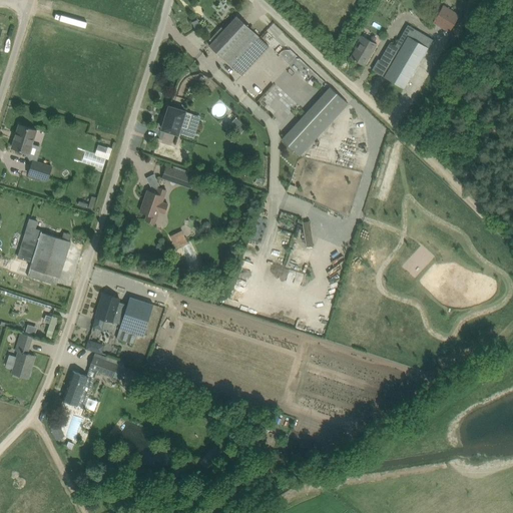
[(447,7),(438,2),(428,18),(445,28),(452,16),(444,11),(447,7)]
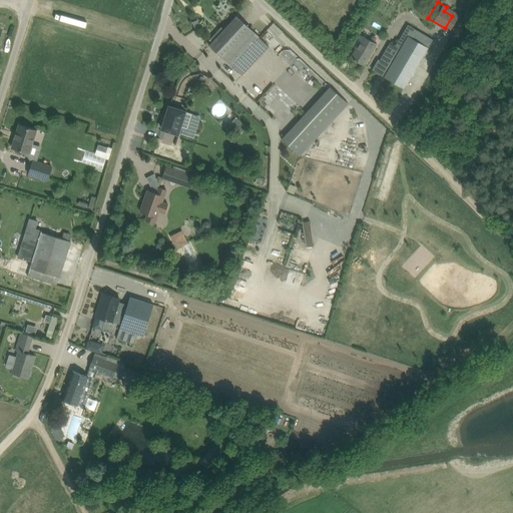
[(232,65),(239,58),(260,36),(237,16),(209,45),(231,66),(232,65)]
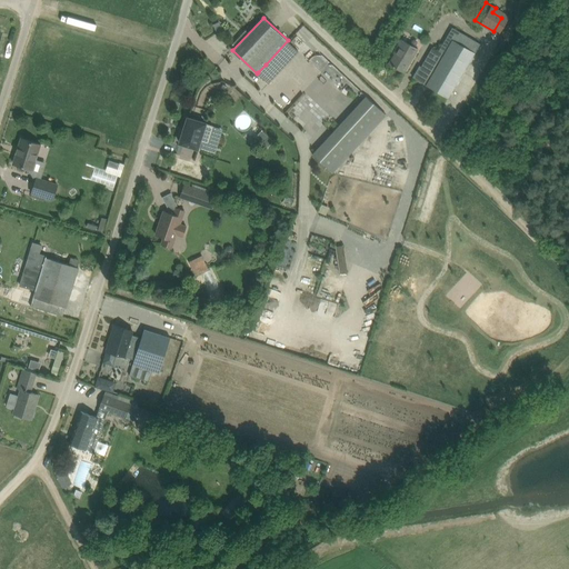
[(449,98),(480,43),(452,28),(439,51),(432,48),(421,67),(420,66),(413,77),(419,80),(418,81),(421,83),(421,82),(449,98)]
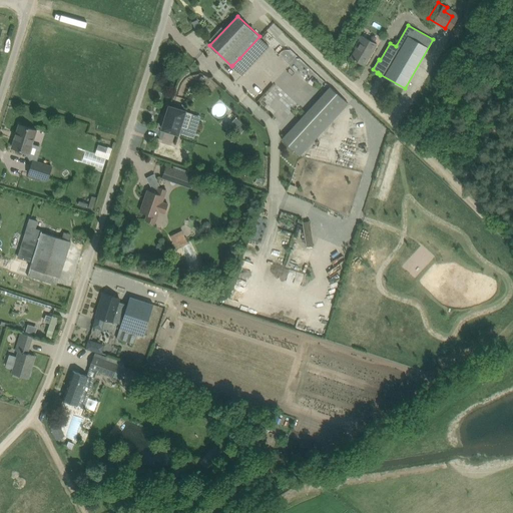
[(365,65),(377,44),(363,36),(358,44),(359,45),(352,57),(355,59),(354,59),(356,60),(365,65)]
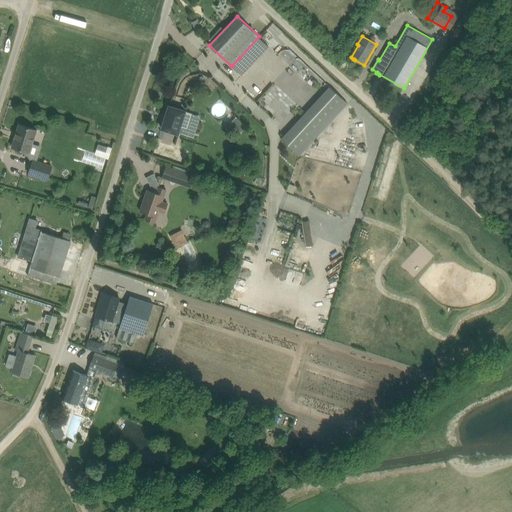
[(232,65),(242,75),(249,67),(239,58),(232,65)]
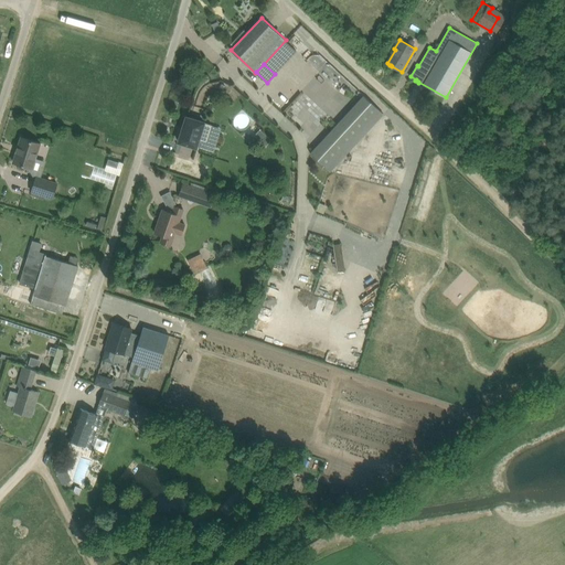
[(363,94),(310,152),(331,171),(384,114),(363,94)]
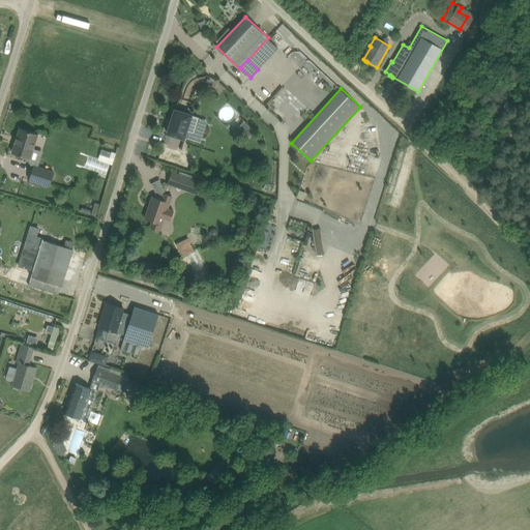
[(171,124),(168,134),(184,139),(186,130),(194,133),(197,123),(195,122),(196,117),(192,115),(175,110),(172,118),(170,124),(171,124)]
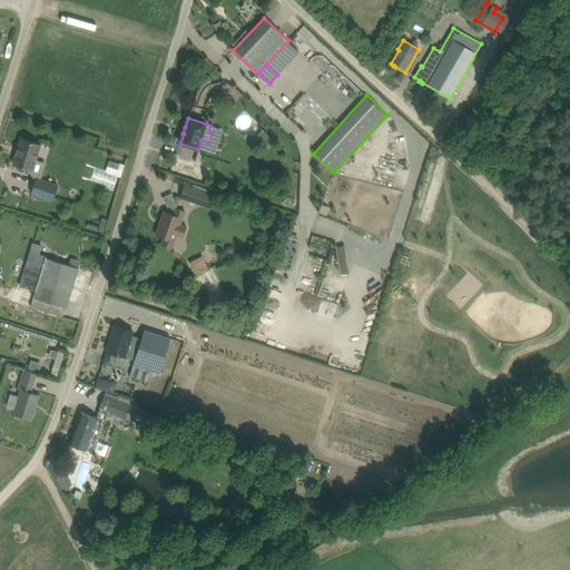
[(274,141),(268,136),(263,141),(268,147),(274,141)]
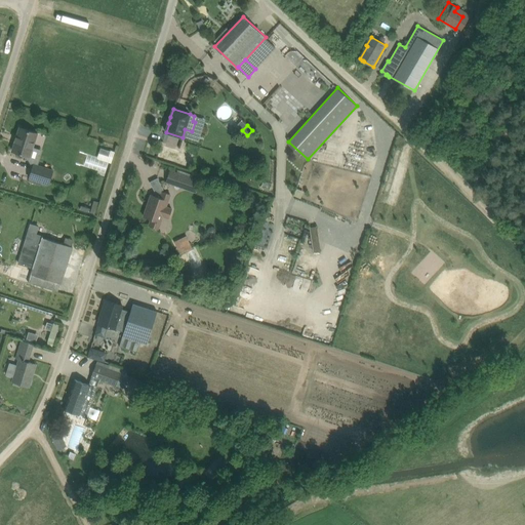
[(12,151),(30,156),(37,133),(21,127),(12,151)]
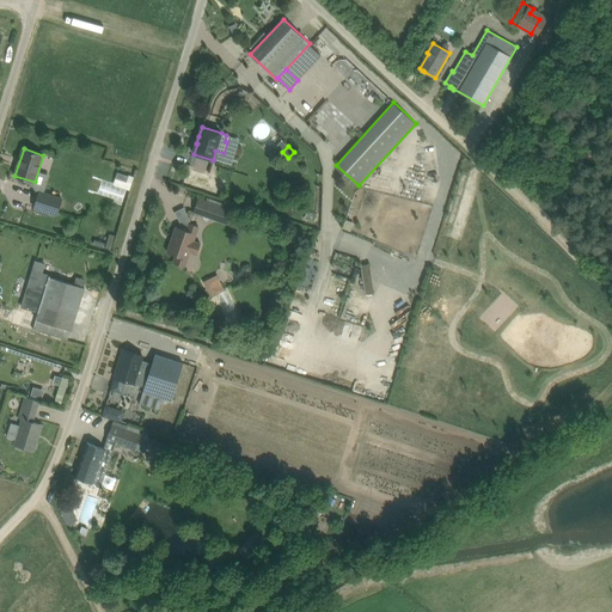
[(159,164),(155,177),(166,181),(171,167),(159,164)]
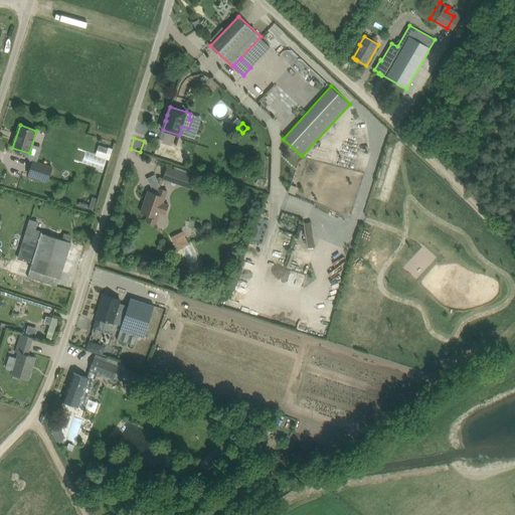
[(97,154),(93,162),(102,166),(105,158),(97,154)]
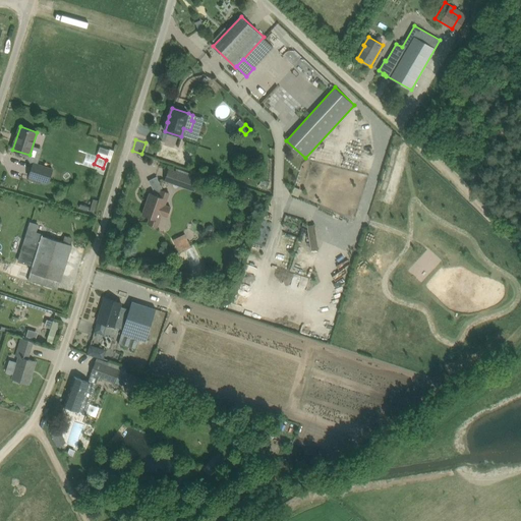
[(49,182),(53,169),(34,163),(30,176),(49,182)]
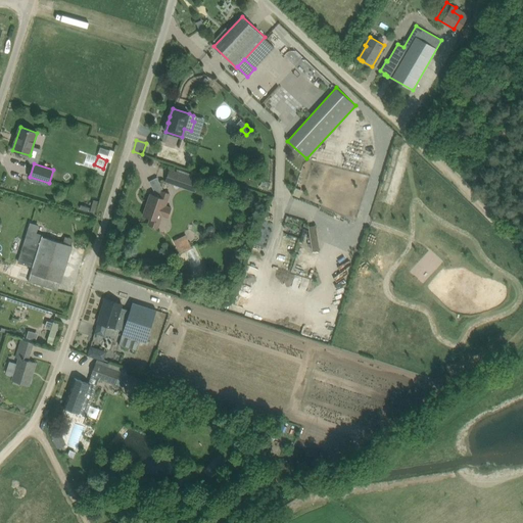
[(172,184),(188,190),(192,177),(193,175),(177,169),(177,172),(172,184)]
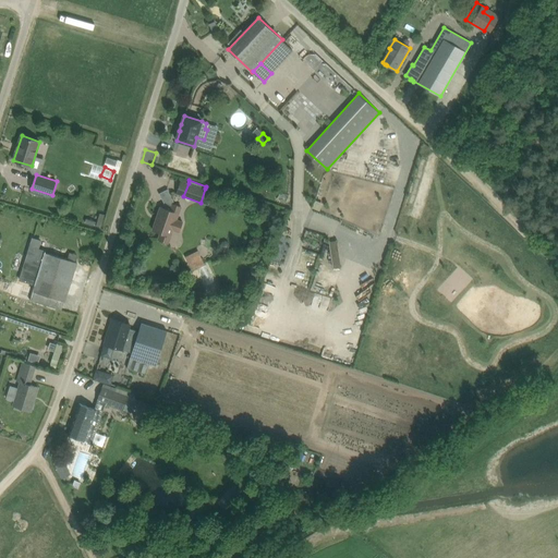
[(168,189),(160,193),(167,204),(174,199),(168,189)]
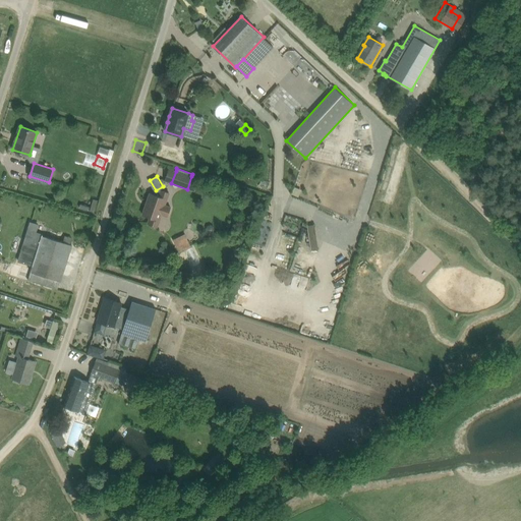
[(299,196),(302,190),(295,187),(293,193),(299,196)]
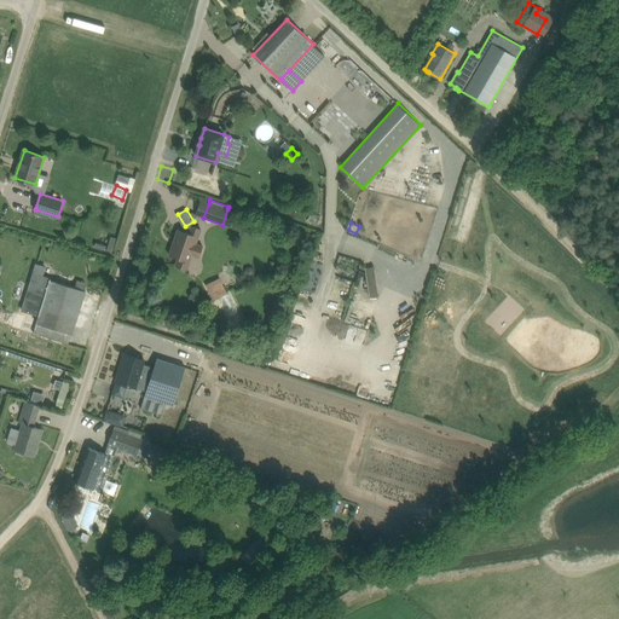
[(200,258),(203,247),(196,243),(201,229),(192,226),(190,233),(179,230),(169,255),(179,259),(177,266),(186,270),(192,255),(200,258)]
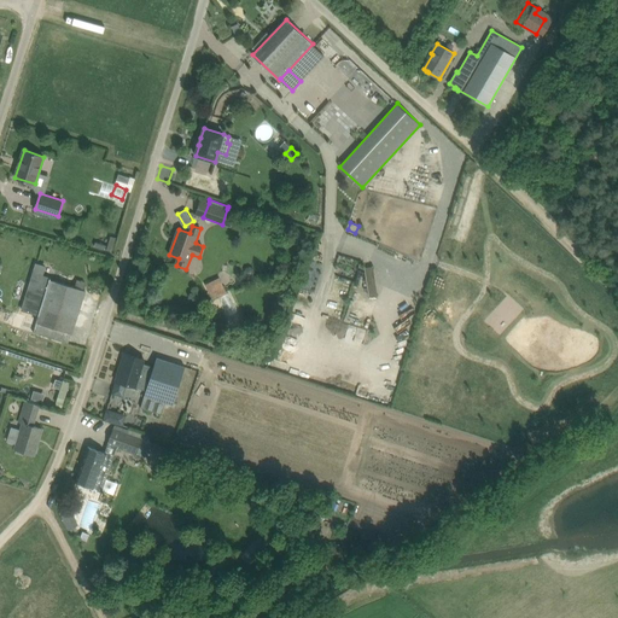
[(31,332),(69,343),(85,290),(42,275),(46,264),(38,262),(22,310),(38,315),(31,332)]
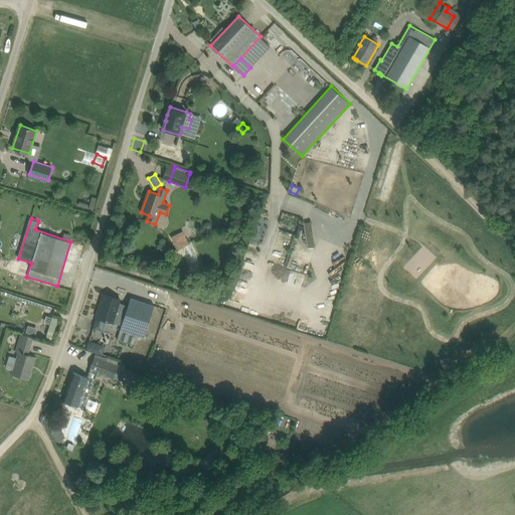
[(171,235),(177,249),(190,243),(184,230),(171,235)]
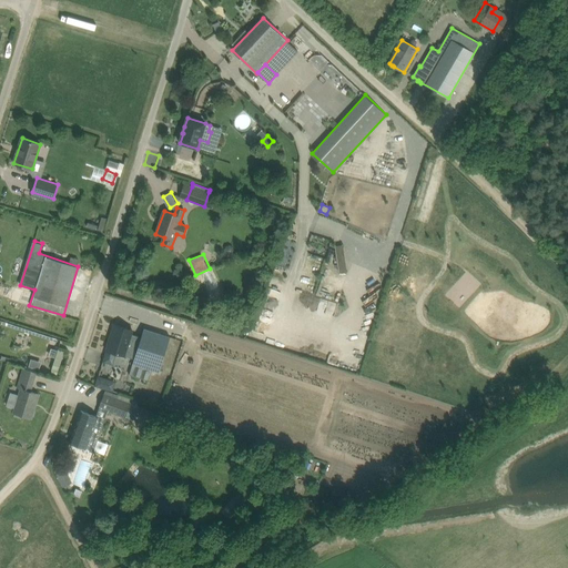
[(170,285),(161,282),(159,288),(168,292),(170,285)]
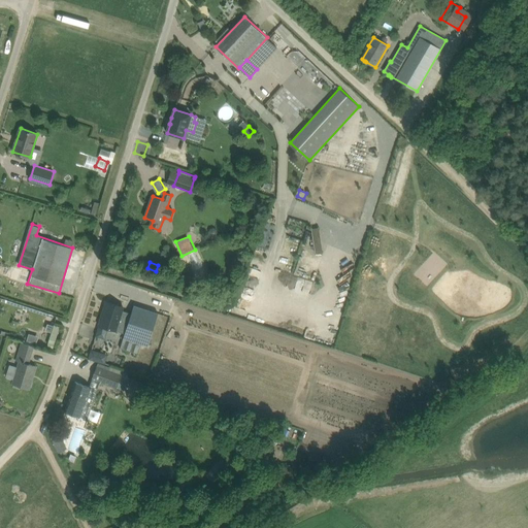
[(216,284),(220,292),(230,288),(226,278),(216,284)]
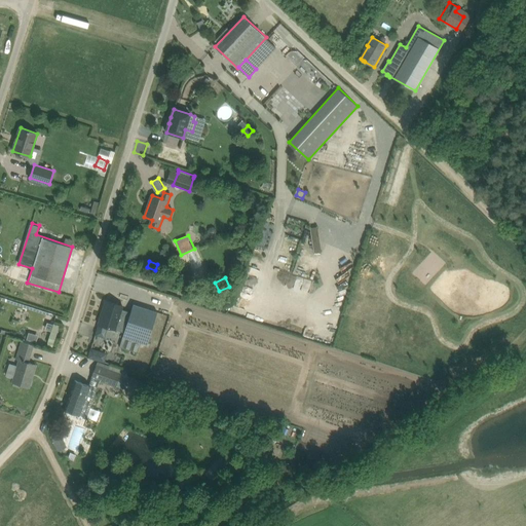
[(118,320),(122,305),(106,300),(99,324),(124,332),(119,347),(138,352),(141,342),(148,344),(149,340),(157,311),(133,304),(127,323),(118,320)]
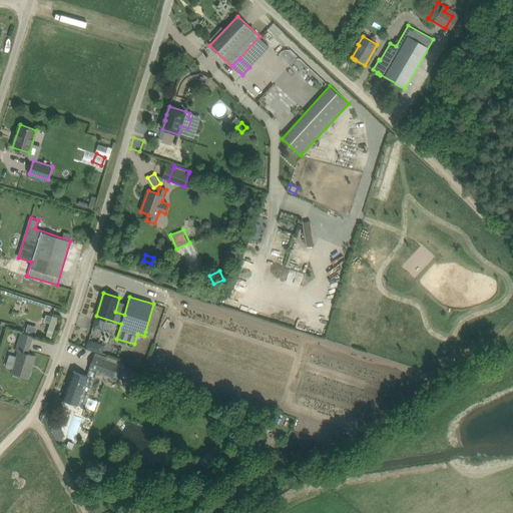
[(46,334),(52,336),(58,317),(52,316),(46,334)]
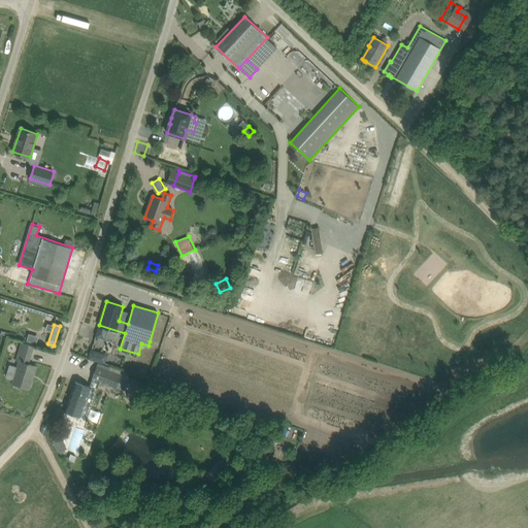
[(36,345),(39,335),(29,332),(26,341),(36,345)]
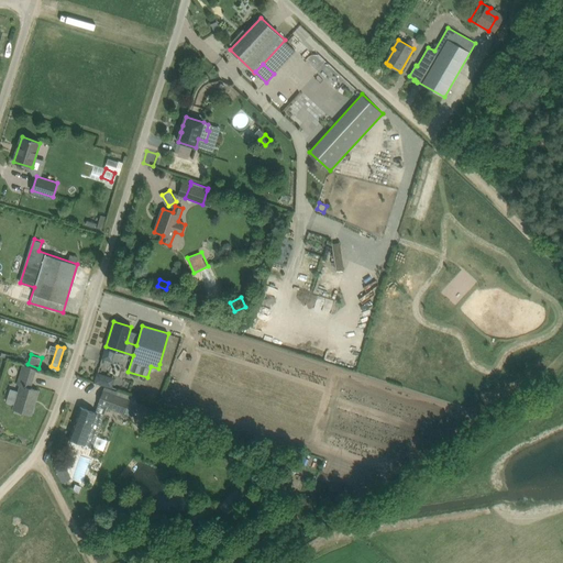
[(20,387),(19,392),(10,389),(7,401),(14,405),(13,408),(31,415),(39,390),(30,388),(36,370),(23,365),(17,386),(20,387)]
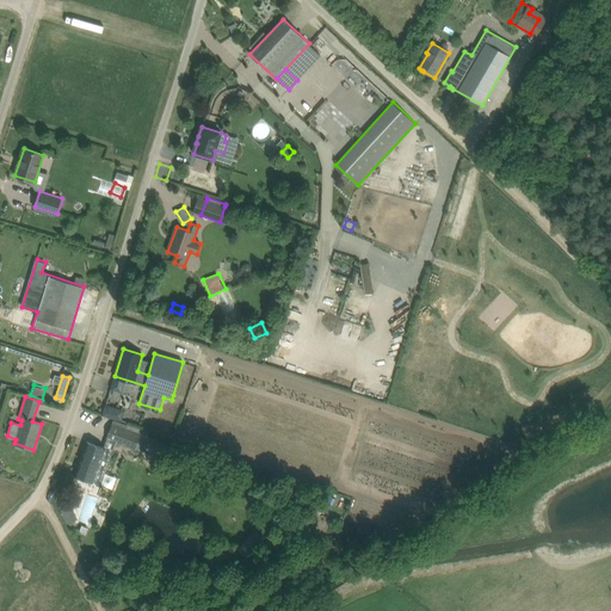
[(103,414),(122,420),(125,409),(106,403),(103,414)]
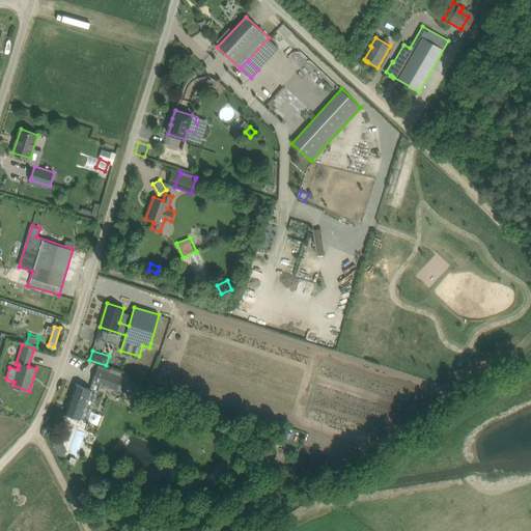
[(127,392),(129,385),(131,381),(122,378),(122,376),(99,368),(98,372),(92,385),(91,389),(76,384),(65,414),(87,422),(98,392),(99,392),(102,386),(117,391),(117,389),(127,392)]
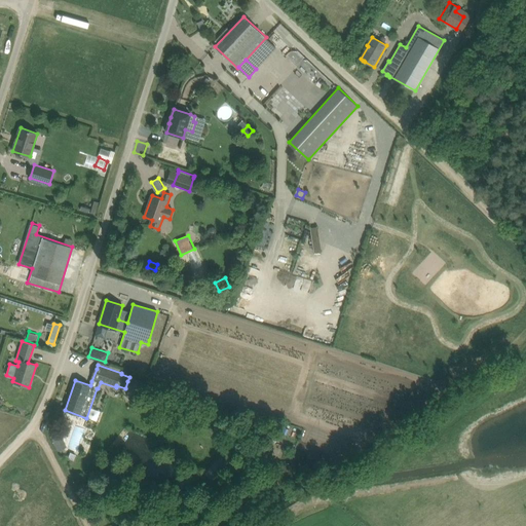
[(52,418),(49,429),(57,431),(60,420),(52,418)]
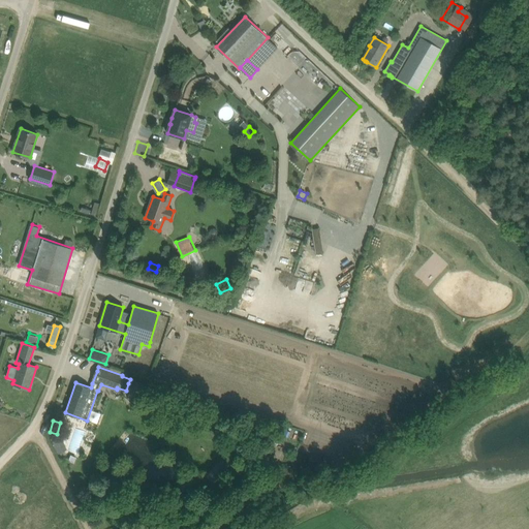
[(57,438),(63,450),(68,448),(61,436),(57,438)]
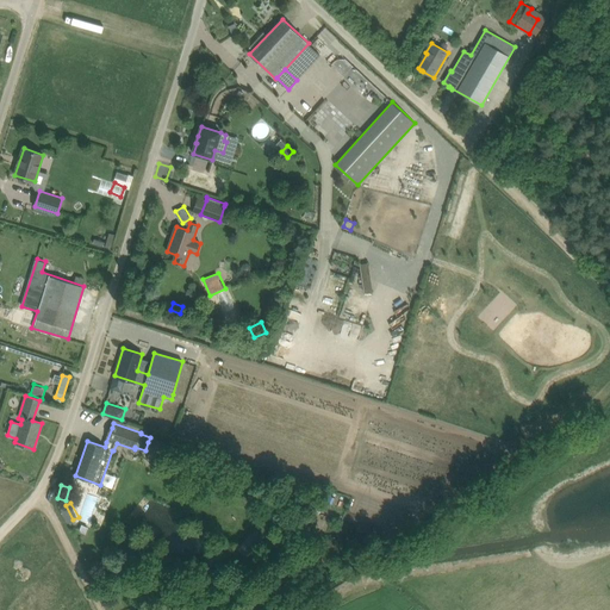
[(237,549),(241,553),(242,552),(247,556),(256,546),(254,543),(261,536),(253,529),(237,549)]
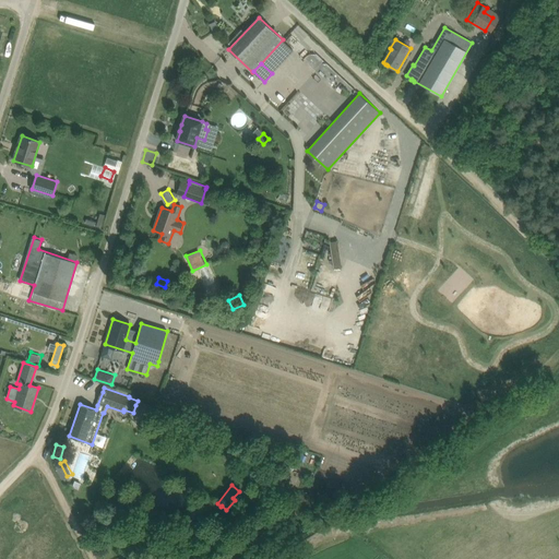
[(214,534),(206,523),(197,531),(205,542),(214,534)]
